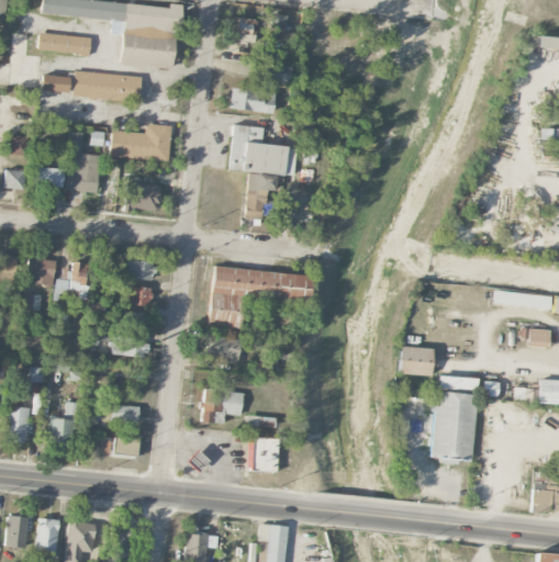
[(126,3),(92,0),(44,0),(43,13),(113,21),(112,34),(123,35),(126,3)]
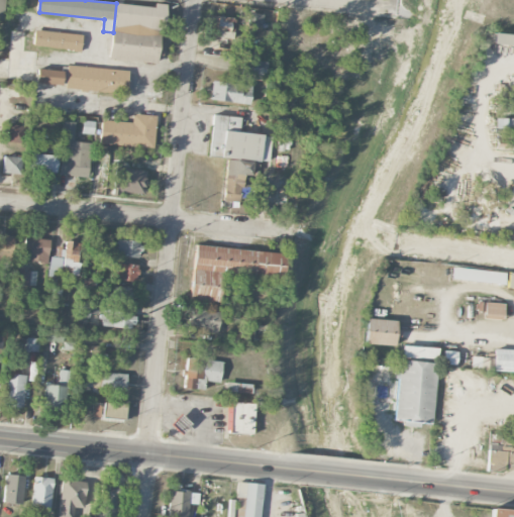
[(112,60),(162,63),(166,4),(157,4),(157,7),(116,4),(112,60)]
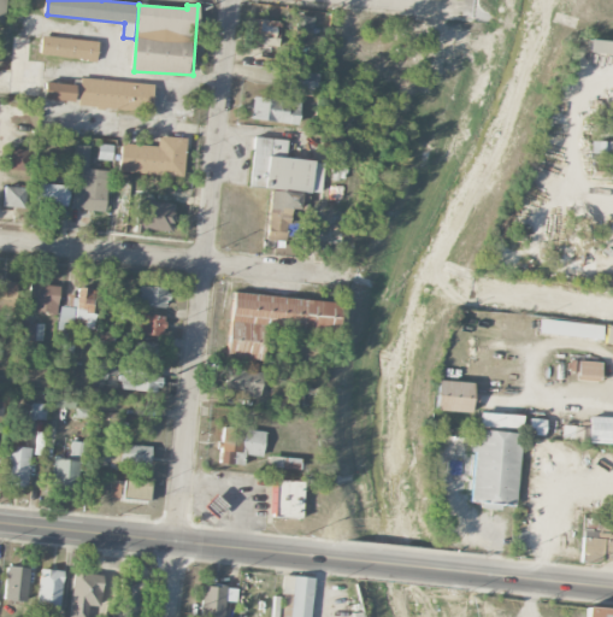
[(300,16),(316,17),(313,33),(298,31),(300,16)]
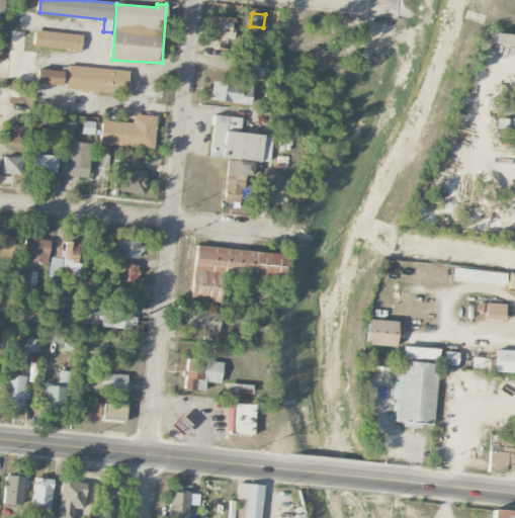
[(236,38),(238,18),(215,16),(212,36),(236,38)]
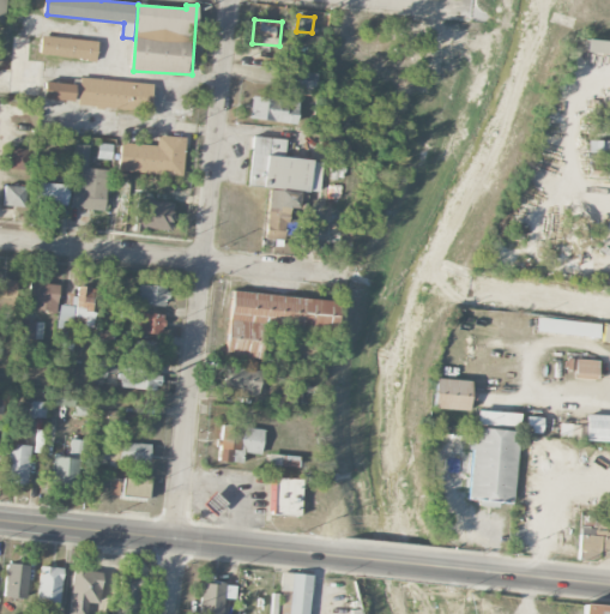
[(42,54),(97,61),(100,42),(44,35),(42,54)]
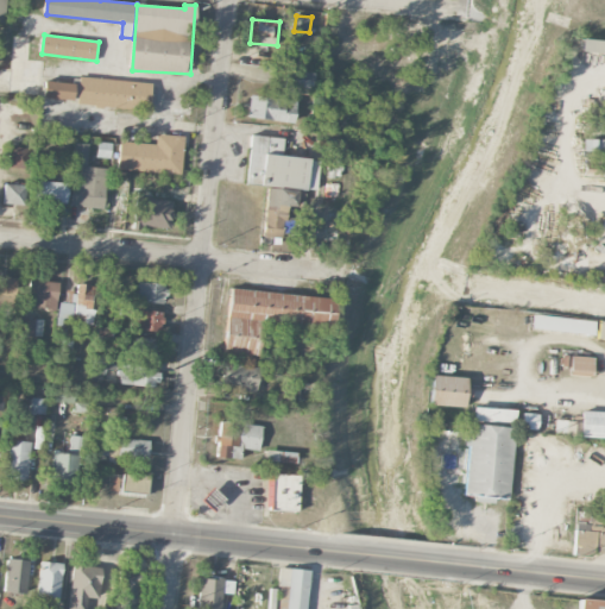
[(604,42),(583,39),(581,52),(604,54),(604,42)]
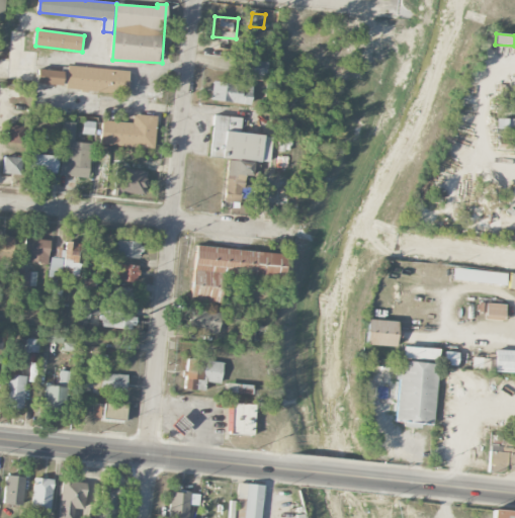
[(131,70),(70,66),(68,89),(129,93),(131,70)]
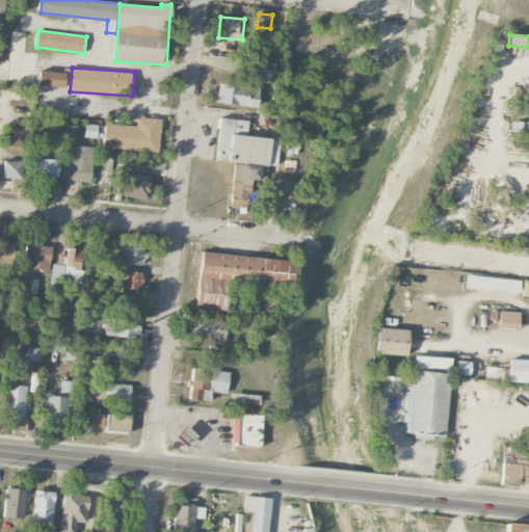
[(65,87),(67,74),(41,71),(40,85),(65,87)]
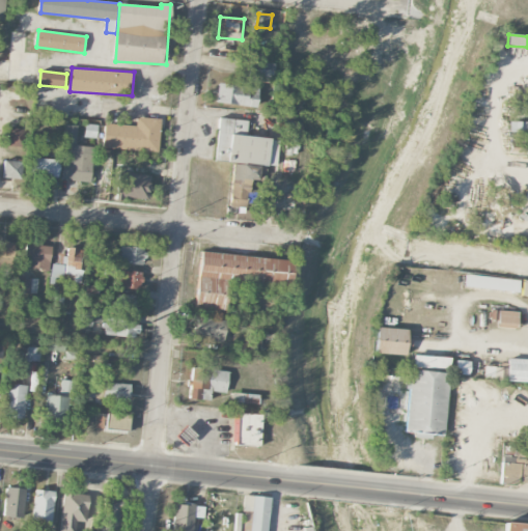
[(218,102),(221,83),(260,88),(258,107),(218,102)]
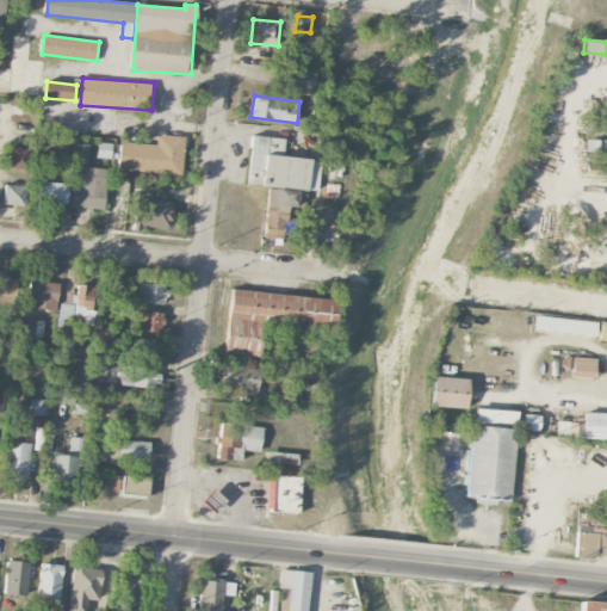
[(186,136),(159,135),(159,144),(123,143),(122,172),(185,174),(186,136)]
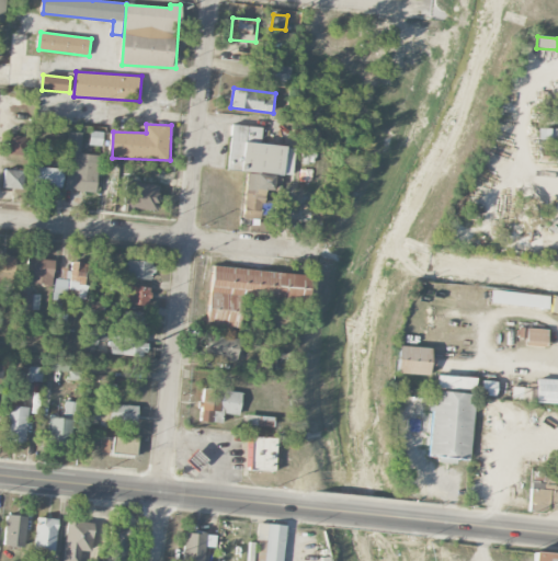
[(229,170),(285,175),(285,174),(294,175),(297,149),(287,148),(287,146),(262,142),(263,127),(235,124),(229,170)]
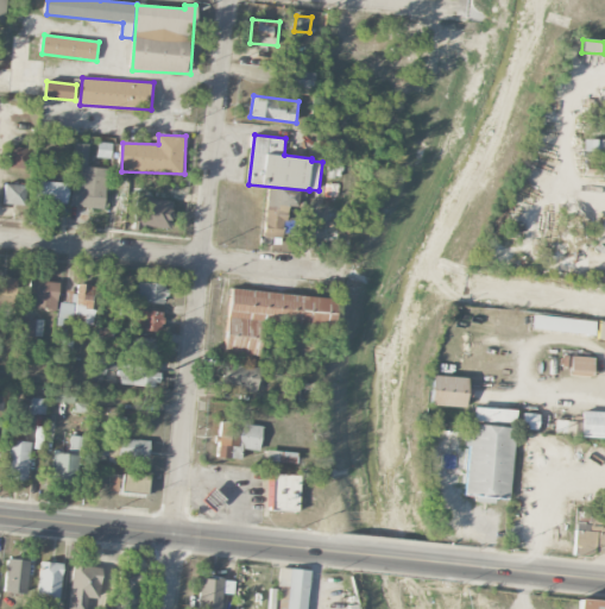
[(588,151),(604,151),(604,140),(587,140),(588,151)]
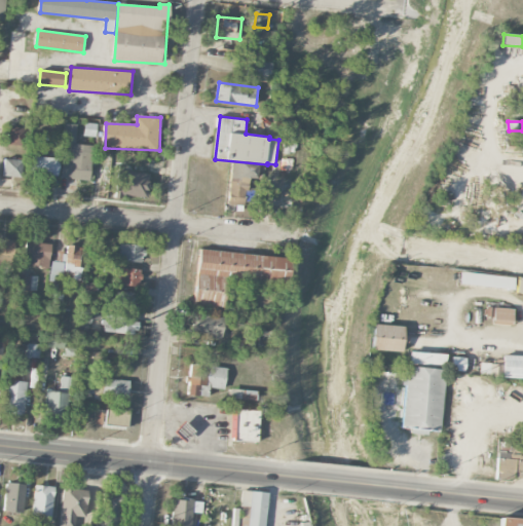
[(64,179),(94,180),(95,145),(78,145),(79,124),(66,123),(64,179)]
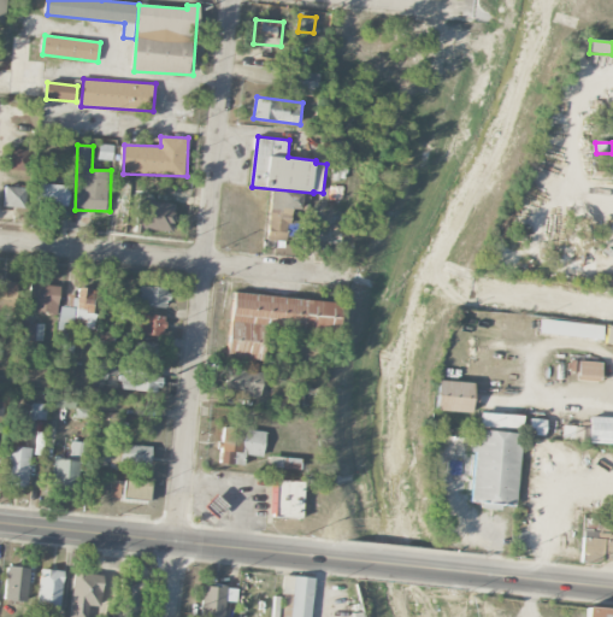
[(34,171),(35,151),(12,148),(10,170),(34,171)]
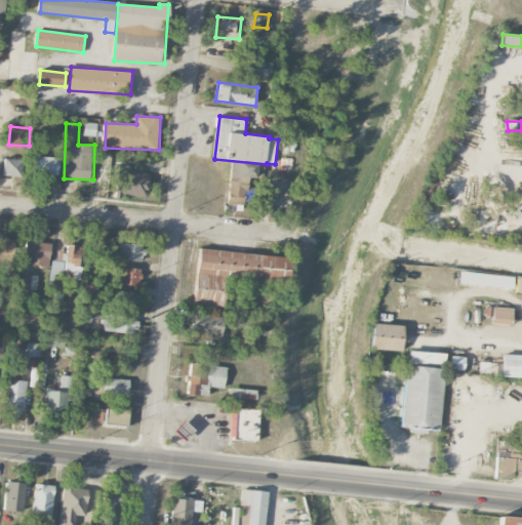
[(298,146),(299,129),(287,128),(286,146),(298,146)]
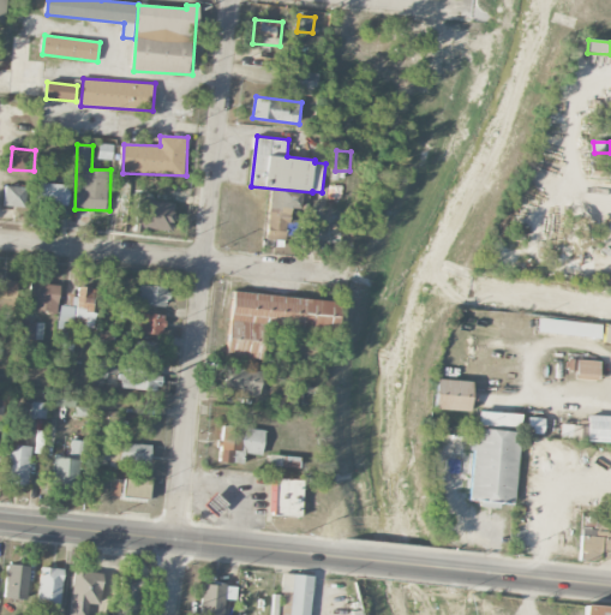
[(71,206),(71,184),(37,184),(37,204),(71,206)]
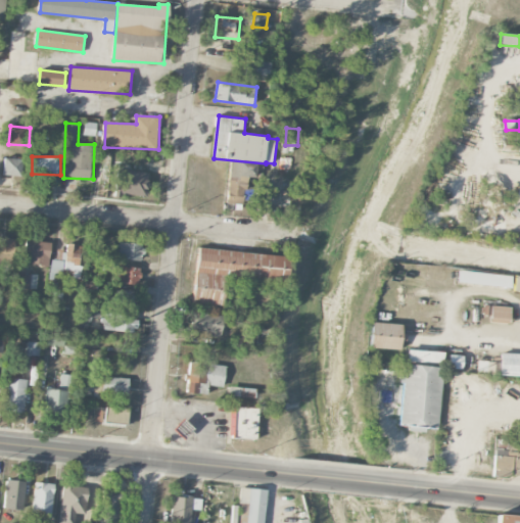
[(25,177),(25,159),(6,158),(5,176),(25,177)]
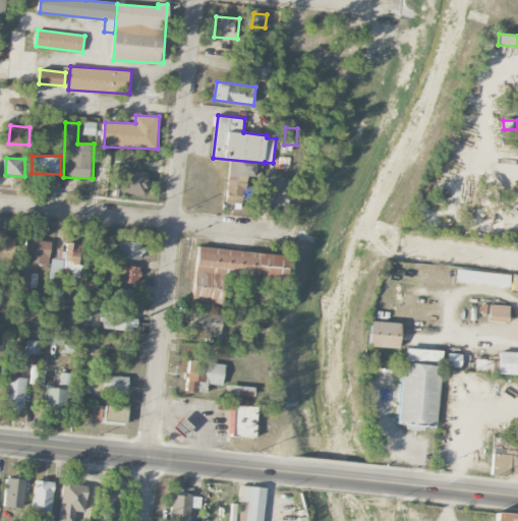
[(228,203),(231,161),(256,163),(255,177),(248,176),(246,188),(244,188),(243,204),(228,203)]
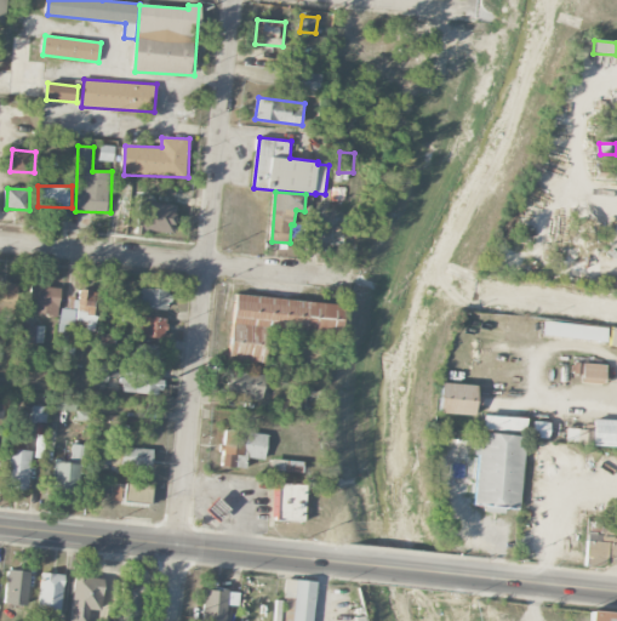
[(177,204),(140,203),(138,232),(176,233),(177,204)]
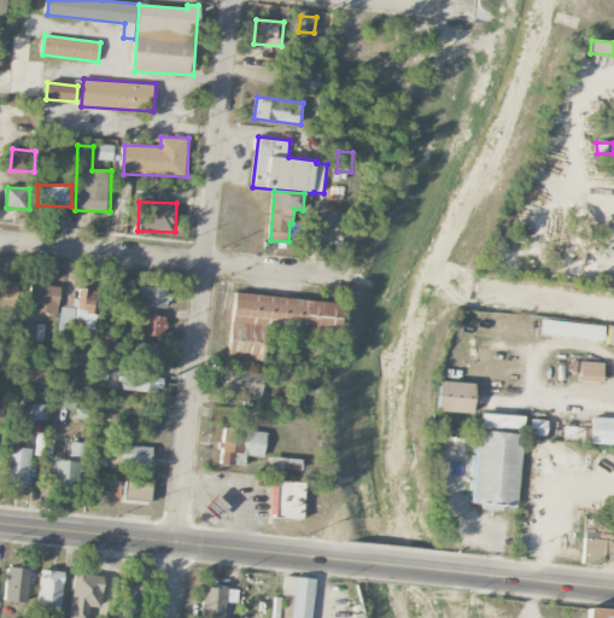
[(21,280),(0,279),(0,301),(5,302),(5,314),(18,315),(21,280)]
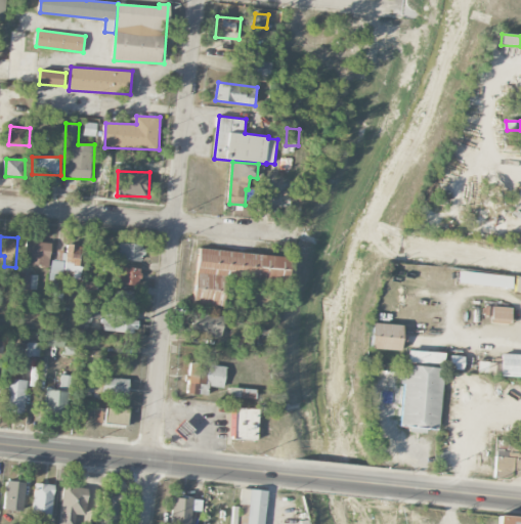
[(29,266),(51,267),(52,243),(30,242),(29,266)]
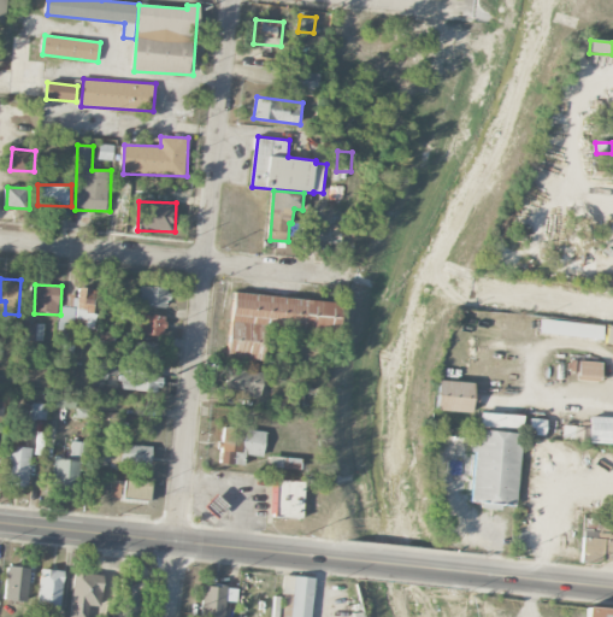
[(140,287),(139,306),(170,307),(170,288),(140,287)]
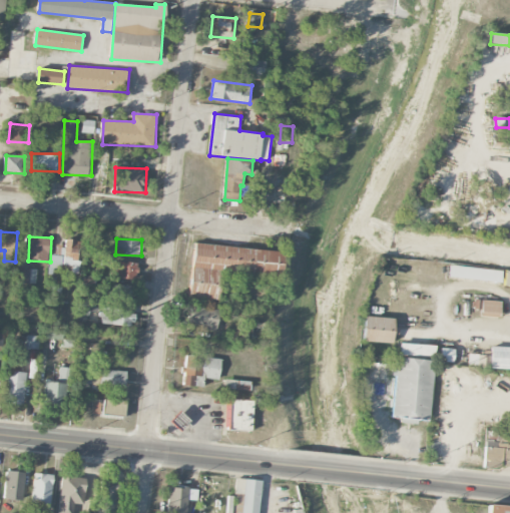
[(67,245),(59,244),(58,254),(66,255),(65,265),(75,267),(74,273),(81,274),(84,241),(67,239),(67,245)]
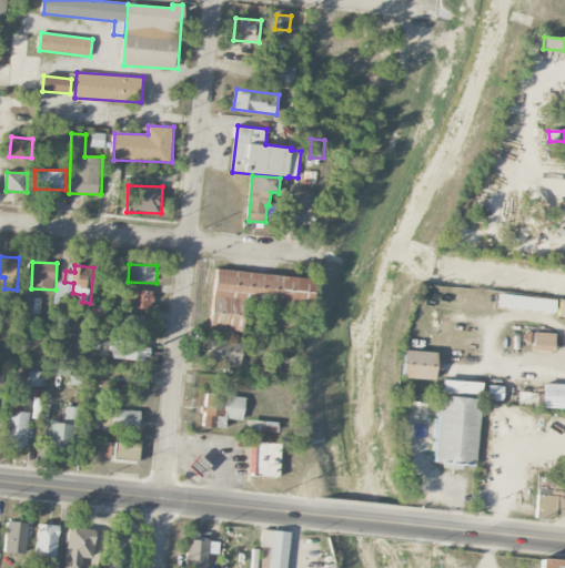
[(315,279),(218,270),(212,330),(245,332),(248,301),(313,306),(315,279)]
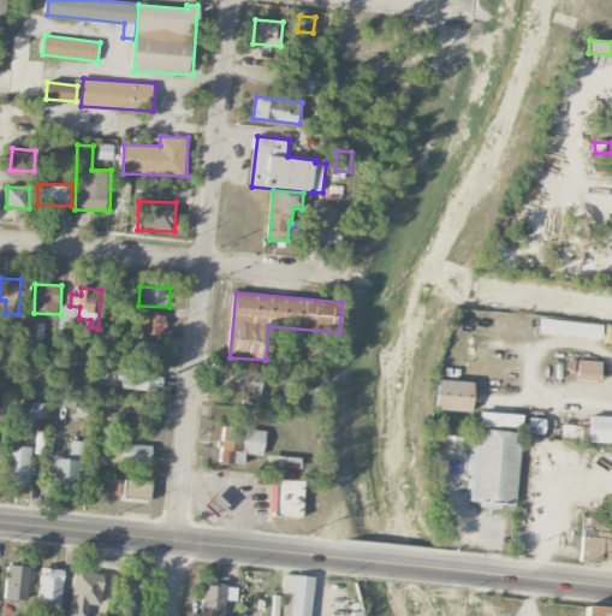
[(60,326),(76,329),(78,307),(64,306),(60,326)]
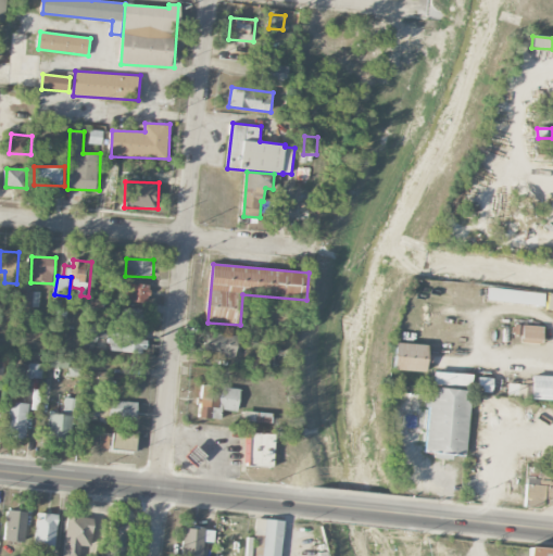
[(151,303),(152,285),(127,283),(127,302),(151,303)]
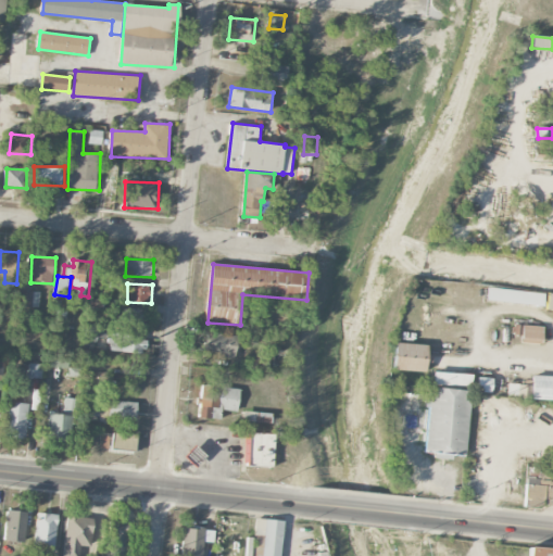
[(487,300),(489,287),(545,293),(544,306),(487,300)]
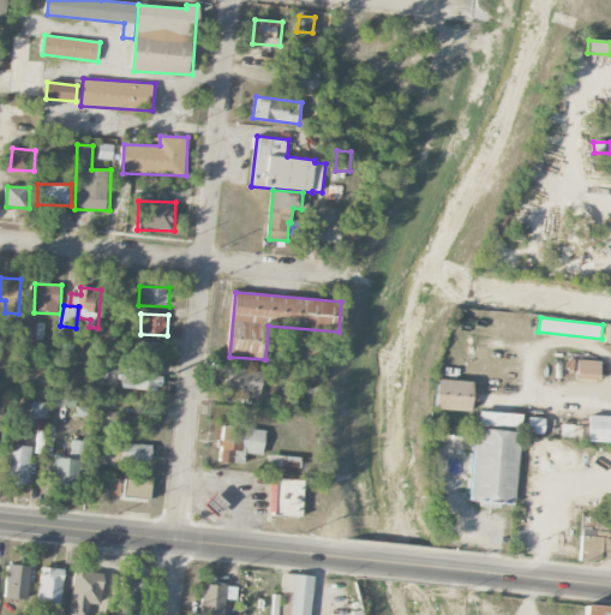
[(47,323),(23,321),(23,339),(47,340),(47,323)]
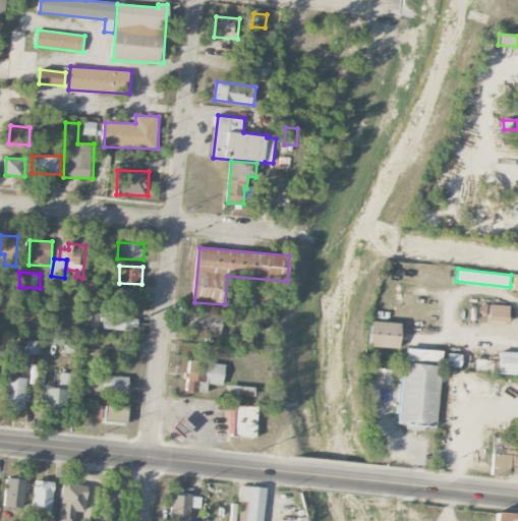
[(136,306),(136,290),(118,289),(117,306),(136,306)]
